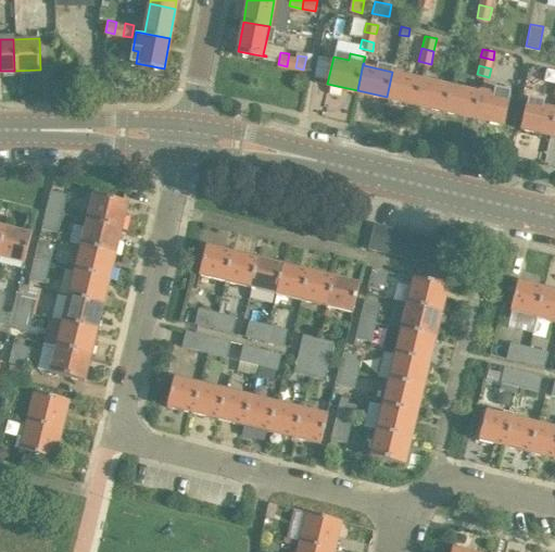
[(392,72),(387,97),(416,103),(421,78),(392,72)]
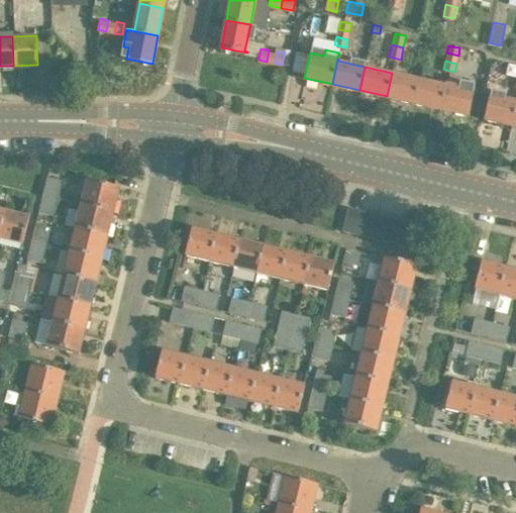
[(419,79),(392,73),(387,96),(414,102),(419,79)]
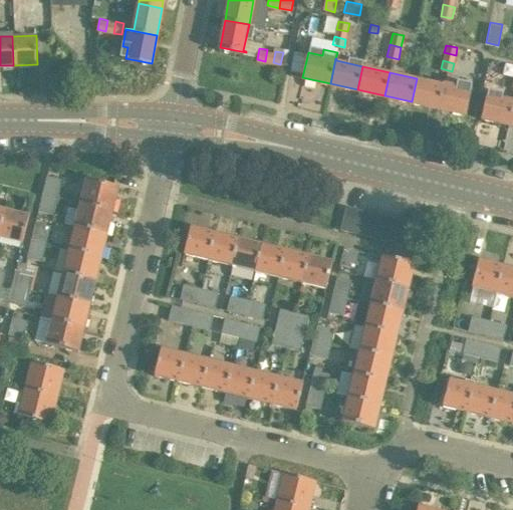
[(444,84),(417,78),(412,101),(439,107),(444,84)]
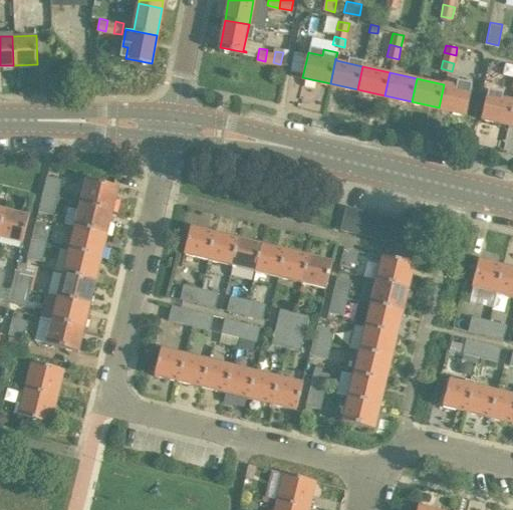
[(452,86),(444,84),(439,107),(466,113),(472,88),(462,85),(463,80),(453,78),(452,86)]
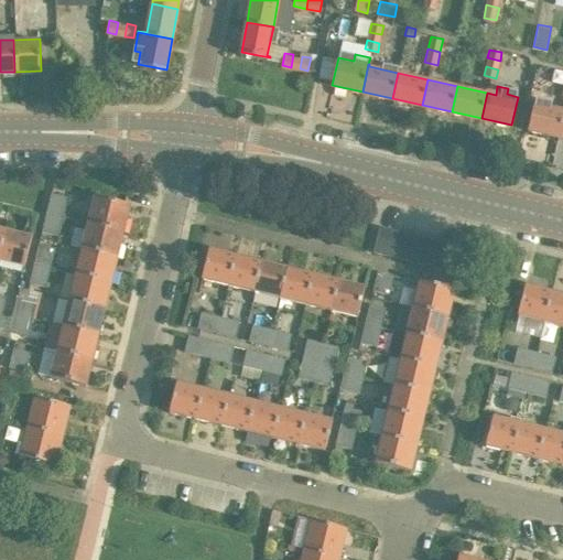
[(559,135),(562,116),(562,109),(534,103),(528,128),(559,135)]
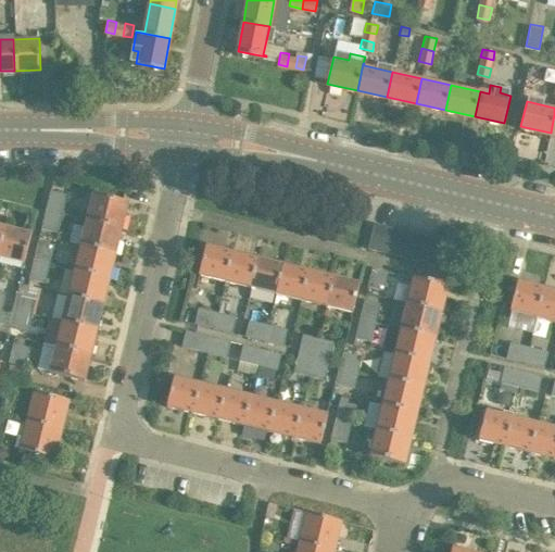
[(50,188),(46,208),(62,211),(66,192),(50,188)]
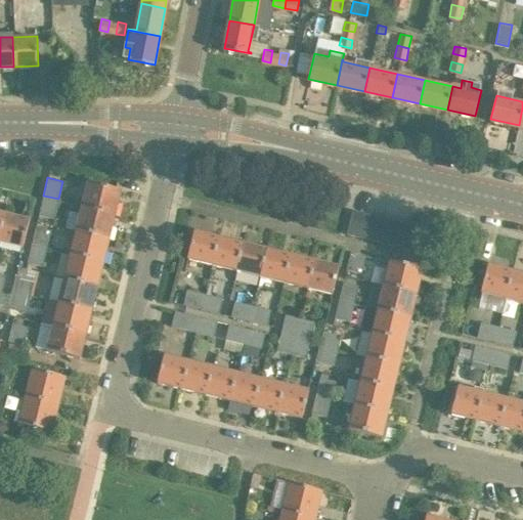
[(82,205),(115,213),(121,188),(88,180),(82,205)]
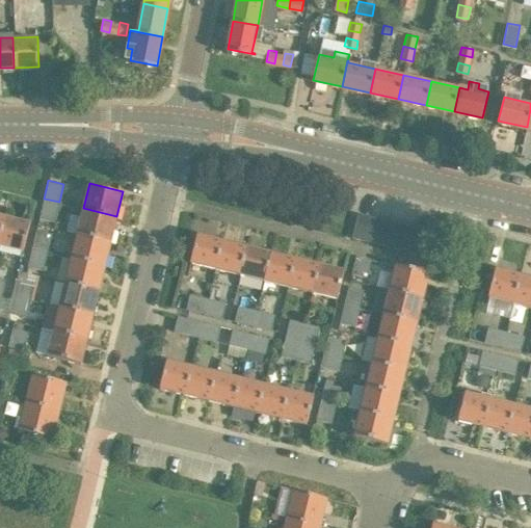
[(59,202),(44,199),(40,216),(55,220),(59,202)]
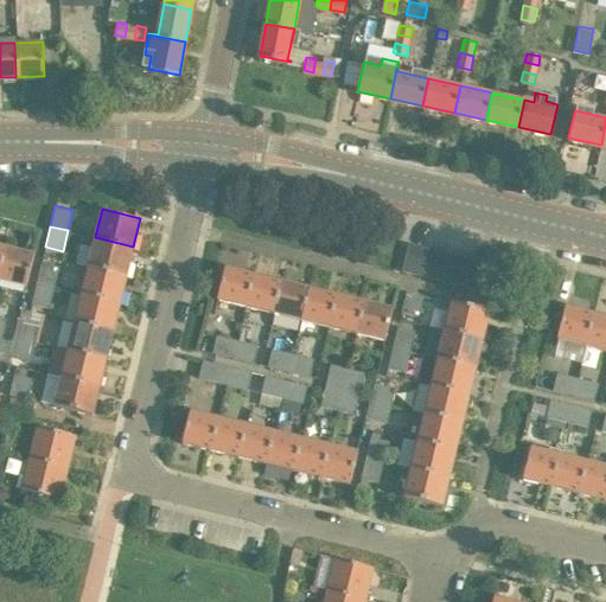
[(133,247),(95,237),(88,264),(127,274),(133,247)]
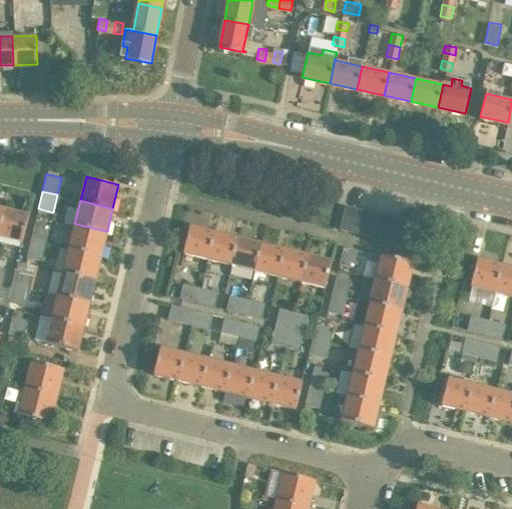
[(353,230),(359,206),(346,202),(340,227),(353,230)]
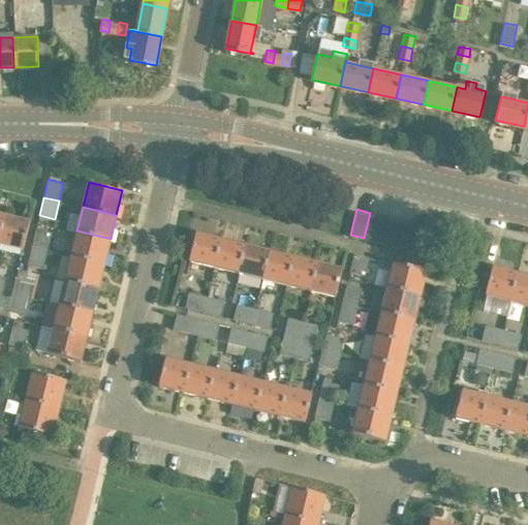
[(376,241),(383,216),(370,213),(364,238),(376,241)]
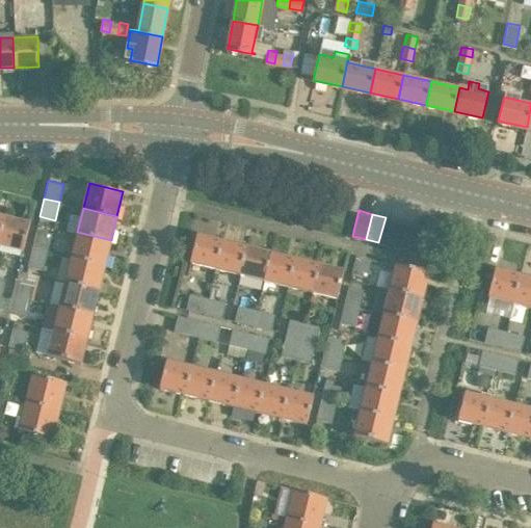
[(5,215),(0,237),(0,243),(24,249),(30,221),(5,215)]
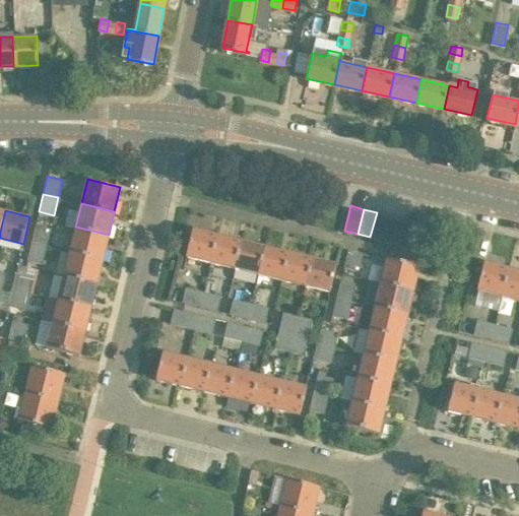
[(389,215),(377,212),(370,237),(383,240),(389,215)]
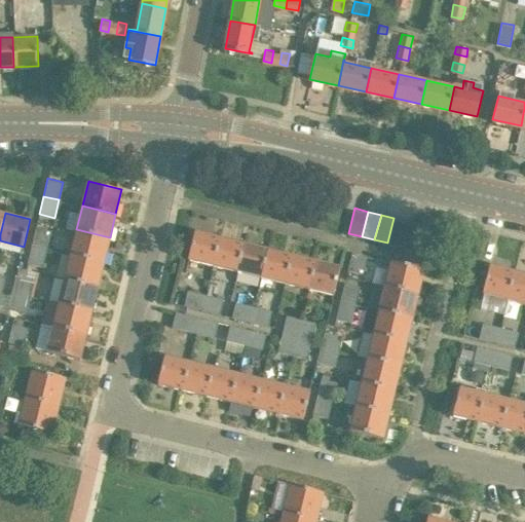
[(420,225),(407,221),(401,246),(415,250),(420,225)]
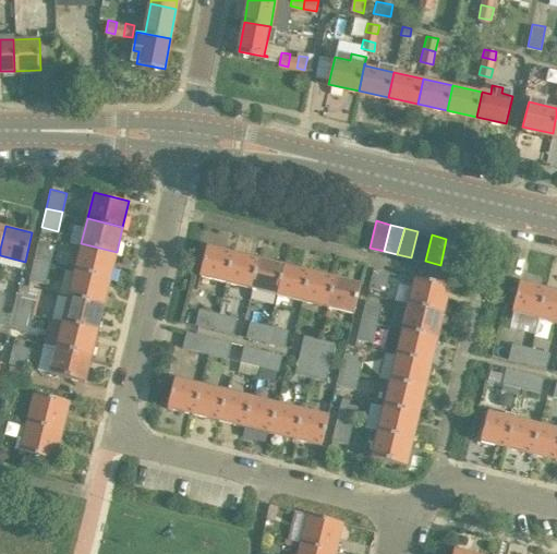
[(34,259),(50,263),(55,244),(38,240),(34,259)]
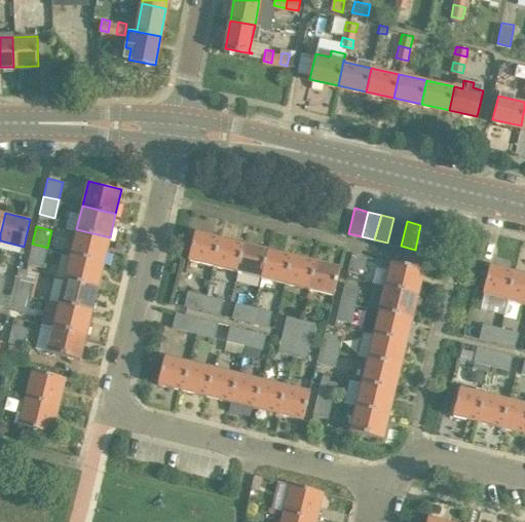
[(76,229),(70,254),(104,262),(110,237),(76,229)]
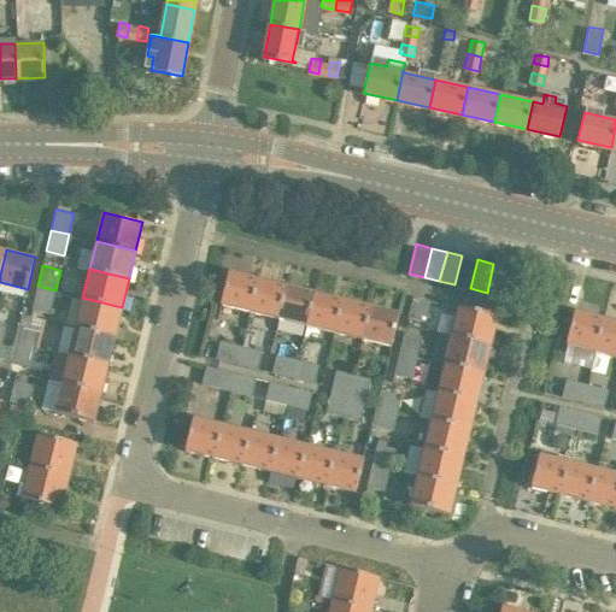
[(250,310),(258,277),(229,270),(221,302),(250,310)]
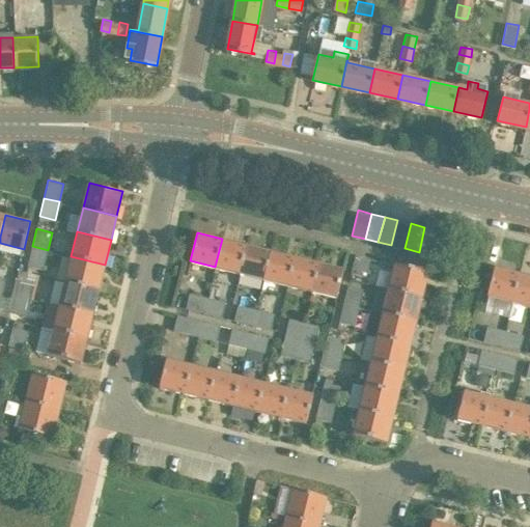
[(246,245),(222,239),(215,267),(240,272),(246,245)]
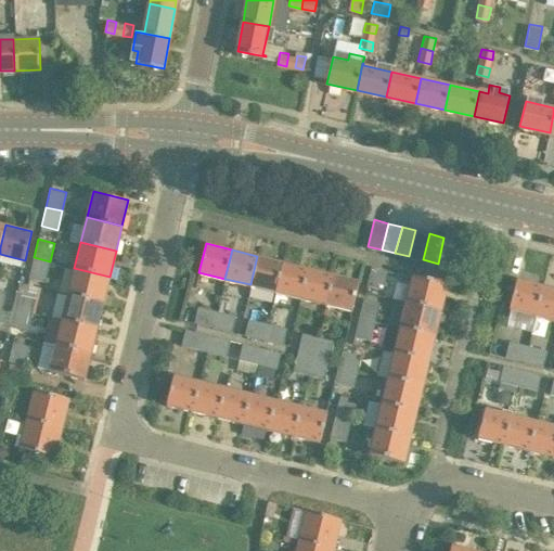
[(282,263),(257,256),(250,284),(275,291),(282,263)]
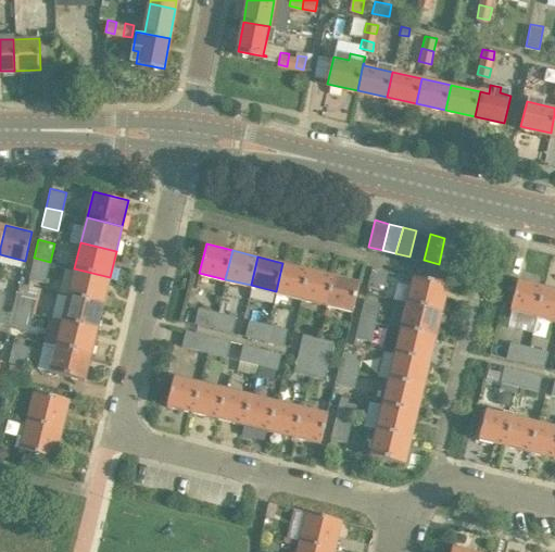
[(50,262),(34,258),(29,277),(46,281),(50,262)]
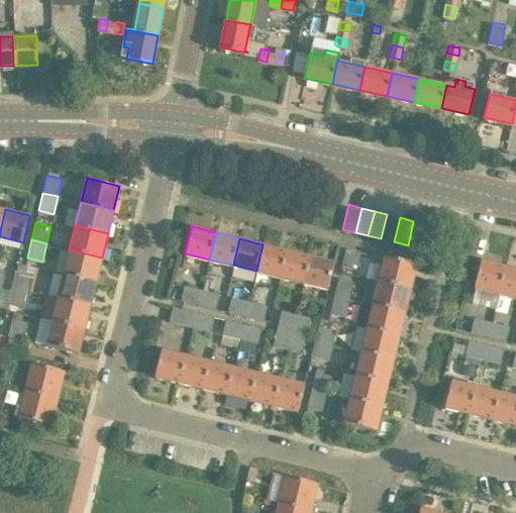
[(263,244),(256,271),(280,277),(287,249),(263,244)]
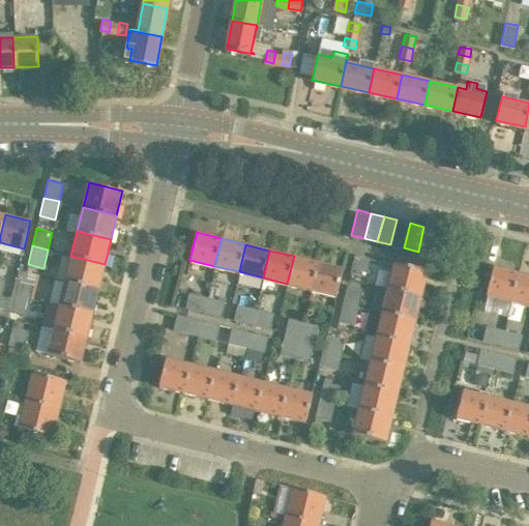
[(370,256),(355,253),(350,271),(365,275),(370,256)]
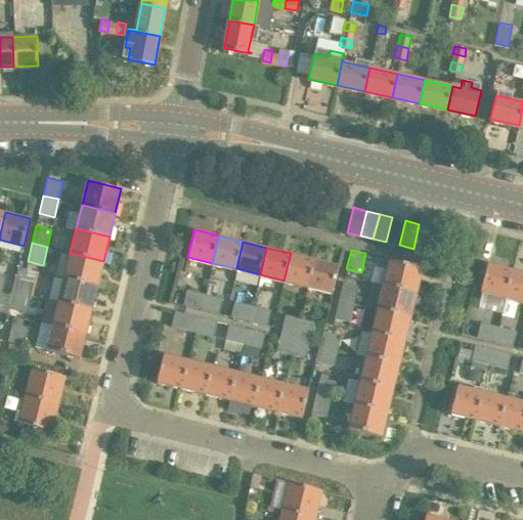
[(103,261),(70,253),(64,276),(97,285),(103,261)]
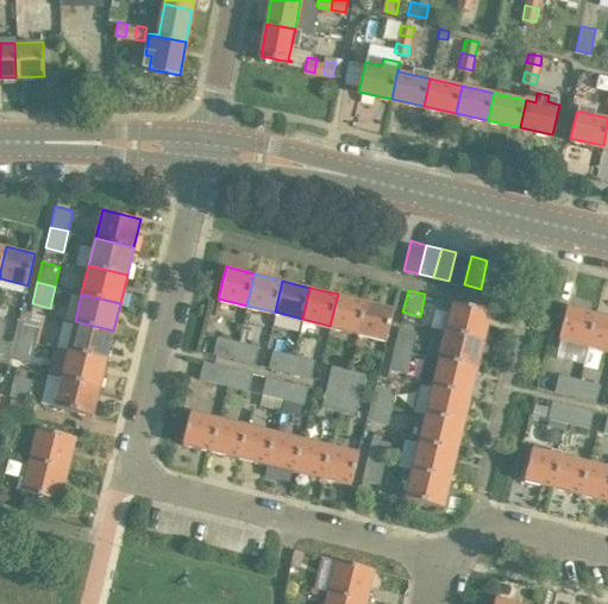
[(338,294),(330,326),(358,333),(365,301),(338,294)]
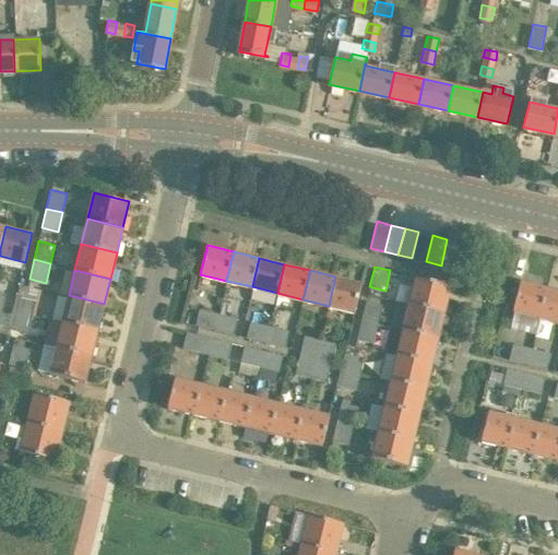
[(361,283),(335,276),(329,306),(355,311),(361,283)]
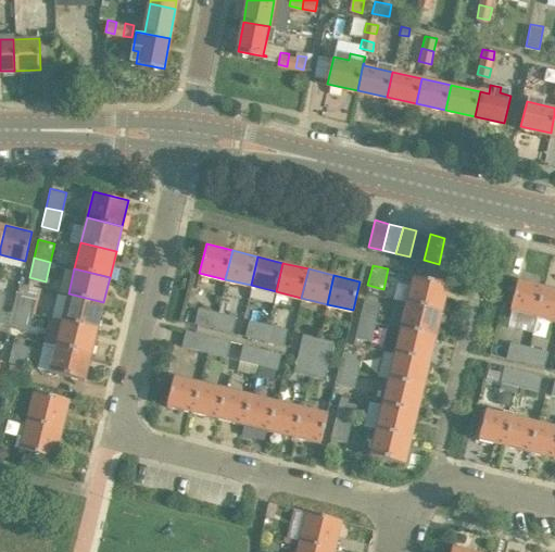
[(414,275),(407,301),(442,310),(449,284),(414,275)]
